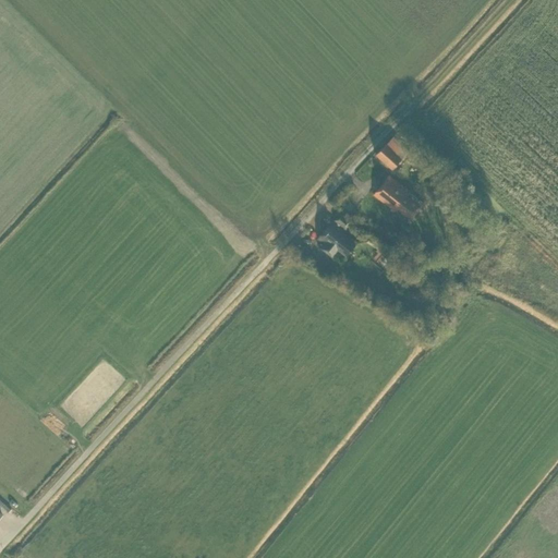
[(393,137),(386,144),(376,155),(391,169),(408,152),(393,137)]
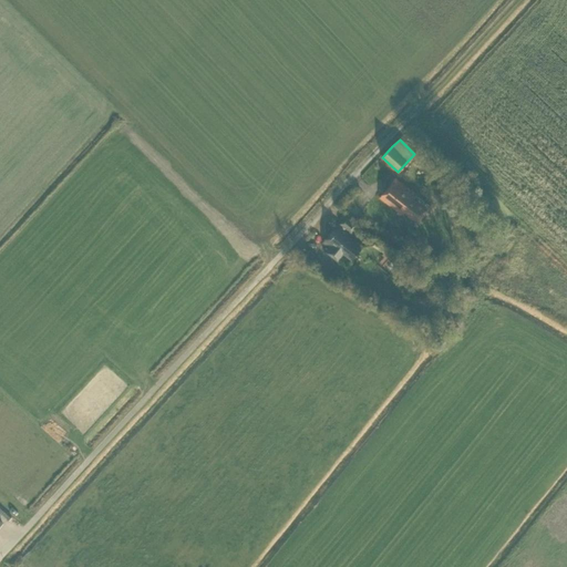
[(403,212),(418,223),(430,207),(416,196),(395,178),(380,198),(401,215),(403,212)]
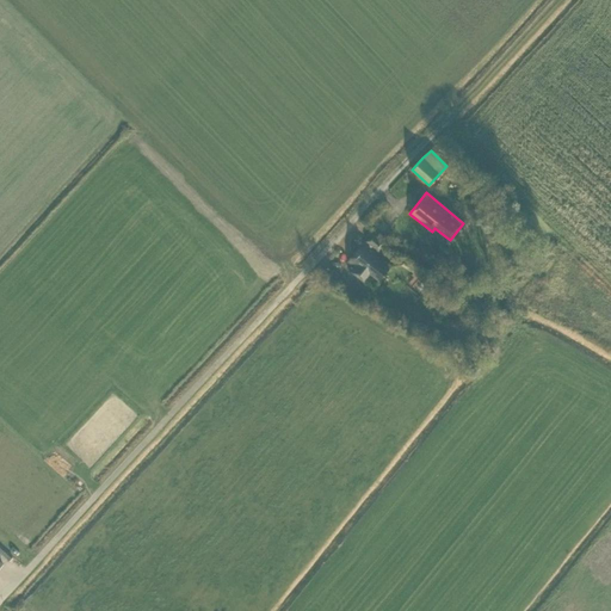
[(347,261),(351,265),(347,269),(363,282),(370,273),(380,281),(389,269),(377,258),(381,254),(377,252),(384,242),(372,233),(366,241),(368,242),(366,242),(364,241),(347,261)]
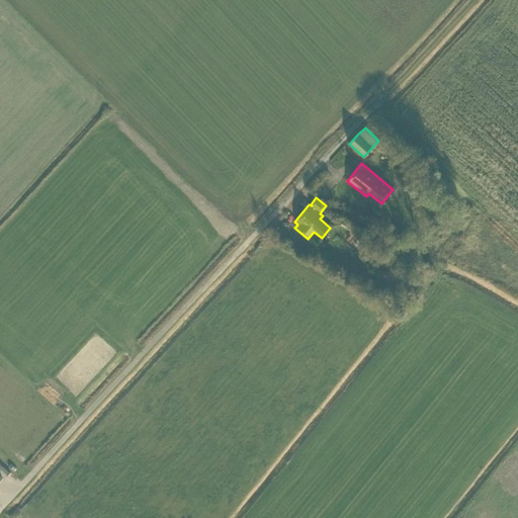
[(350,231),(353,226),(343,220),(343,221),(341,224),(340,225),(350,231)]
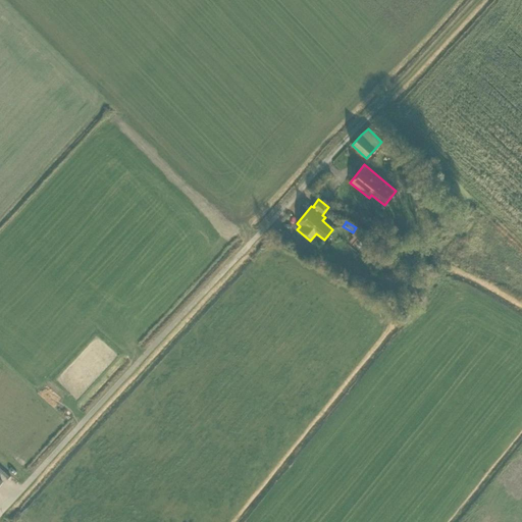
[(282,242),(290,233),(283,229),(277,238),(282,242)]
